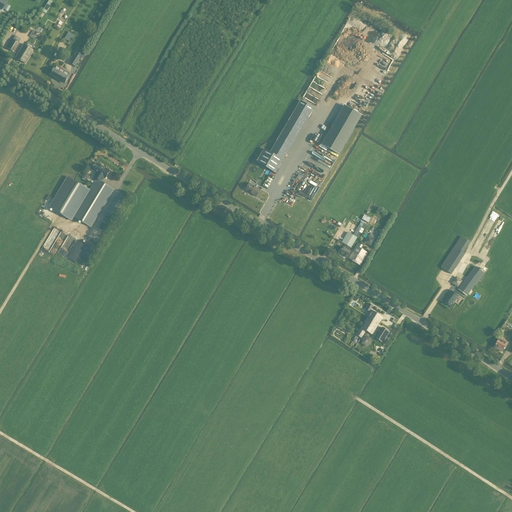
[(8,0),(0,0),(0,8),(3,10),(8,0)]
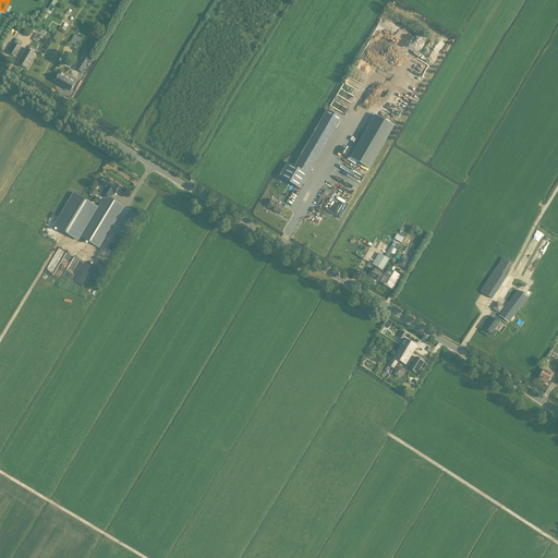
[(56,0),(53,0),(47,12),(50,14),(58,1),(56,0)]
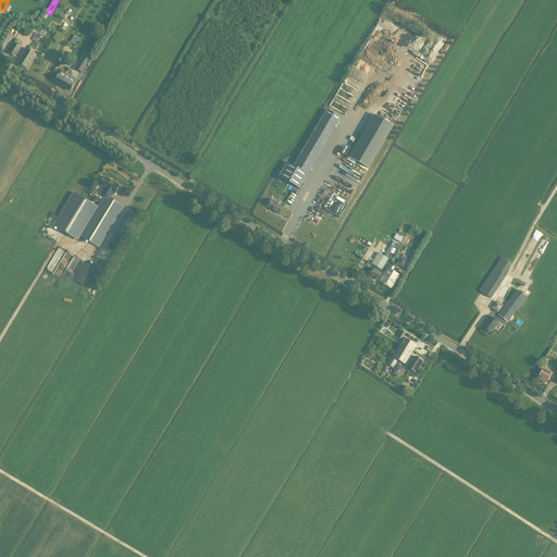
[(33,40),(39,44),(41,41),(44,37),(39,35),(37,34),(33,40)]
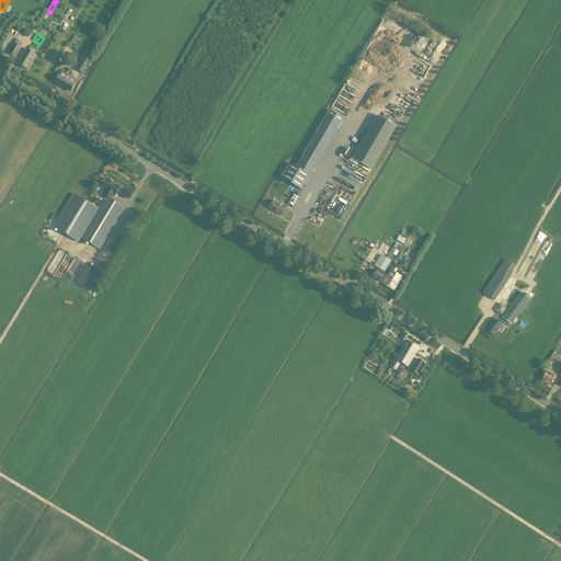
[(15,57),(21,47),(14,43),(8,53),(15,57)]
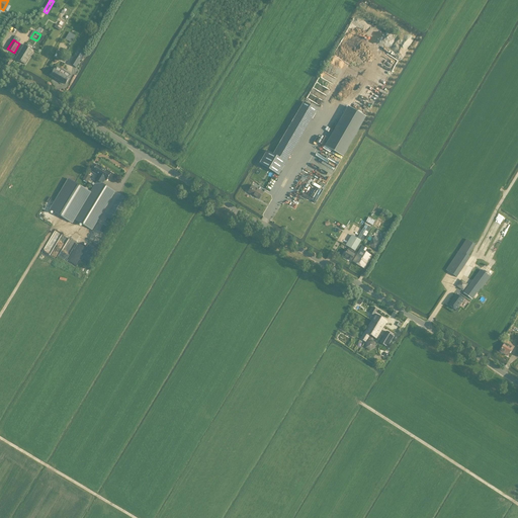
[(25,65),(33,51),(23,45),(15,59),(25,65)]
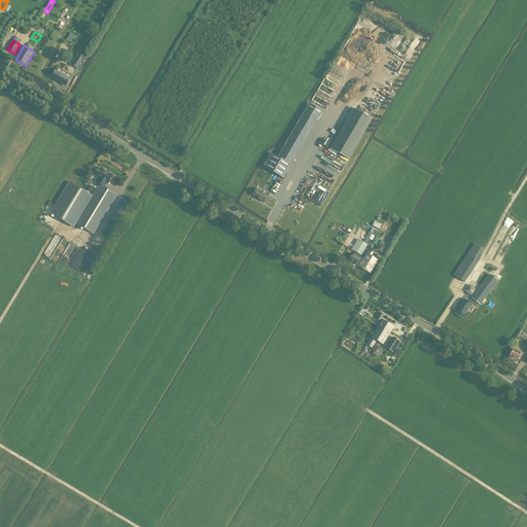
[(81,61),(84,56),(80,53),(77,58),(76,58),(72,65),(77,68),(81,61)]
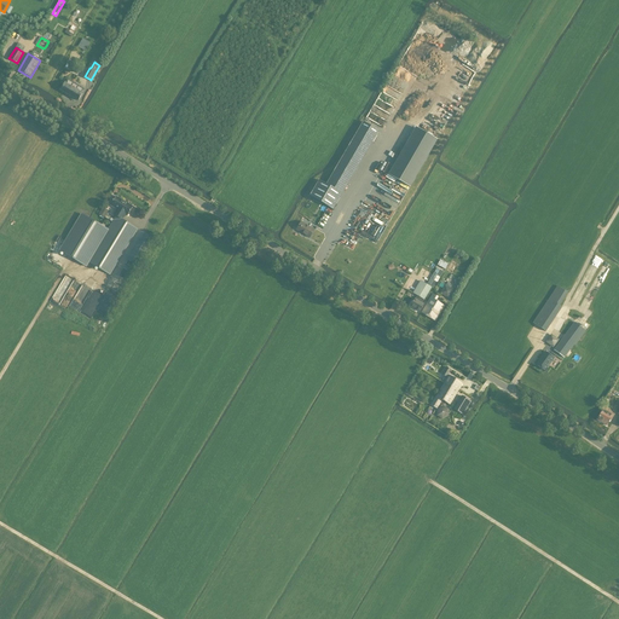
[(61,90),(69,96),(77,100),(82,93),(81,93),(84,90),(68,80),(65,84),(64,84),(61,90)]
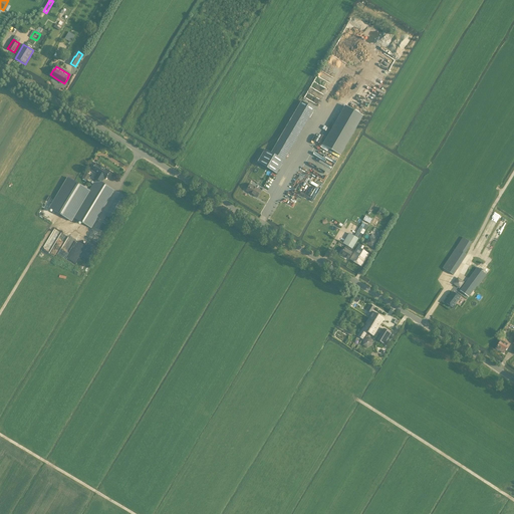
[(299,106),(271,154),(284,161),(312,113),(314,109),(302,101),(299,106)]
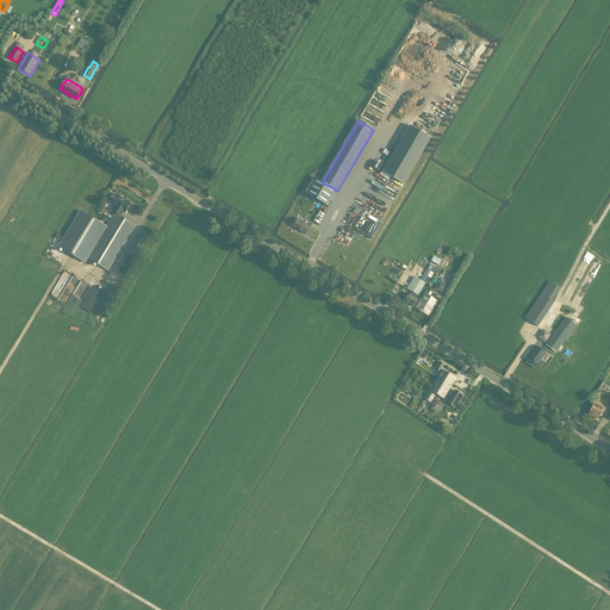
[(431,137),(410,125),(383,173),(404,185),(431,137)]
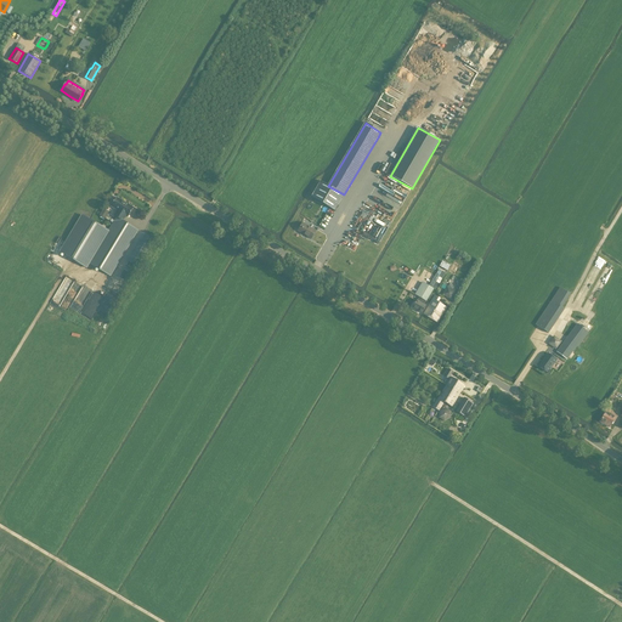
[(321,181),(312,197),(324,204),(335,210),(344,194),(328,186),(321,181)]
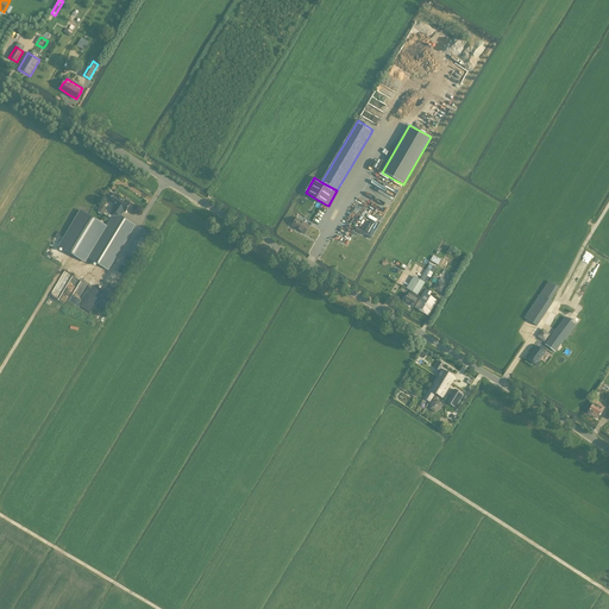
[(85,263),(87,258),(108,271),(136,225),(120,217),(124,212),(125,213),(129,207),(131,203),(114,193),(112,198),(108,202),(115,206),(113,211),(118,213),(117,214),(114,213),(106,226),(81,212),(60,248),(85,263)]
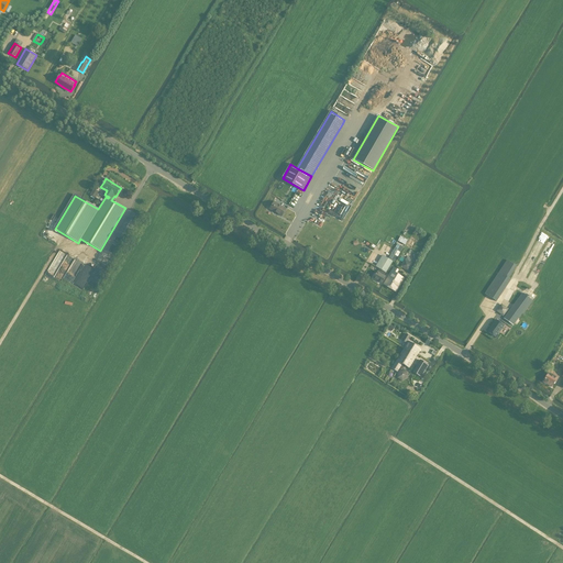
[(338,205),(343,207),(344,205),(349,197),(351,199),(354,192),(346,188),(338,205)]
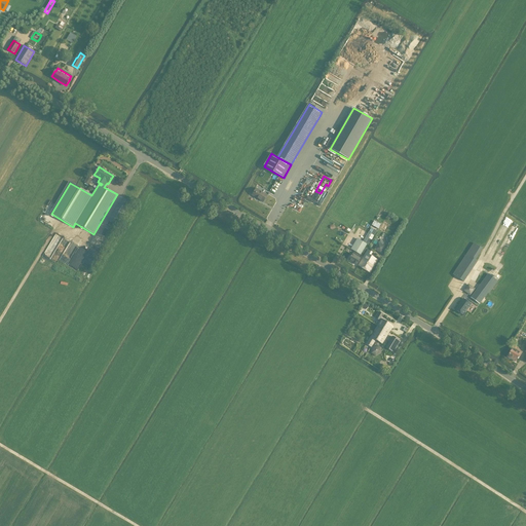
[(263,201),(267,195),(257,188),(255,192),(256,193),(254,196),(263,201)]
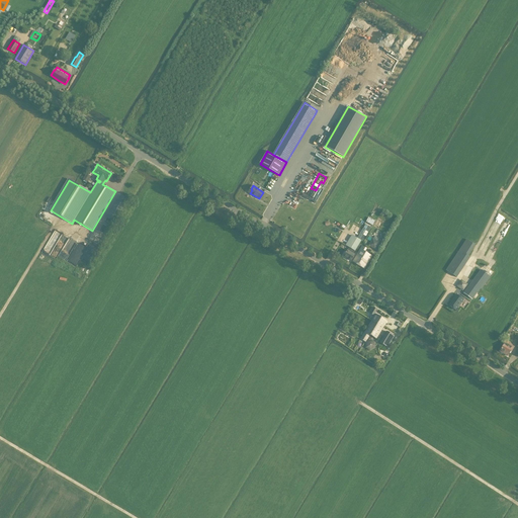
[(116,224),(131,200),(121,195),(107,219),(116,224)]
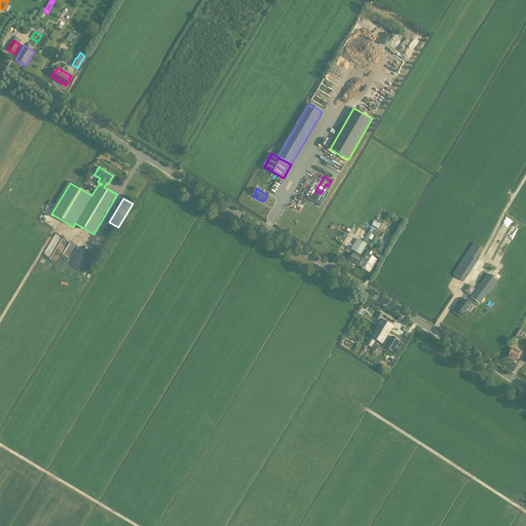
[(371,228),(363,242),(359,239),(353,249),(355,250),(353,254),(349,260),(358,265),(361,259),(359,258),(362,252),(363,252),(367,245),(369,246),(377,232),(371,228)]
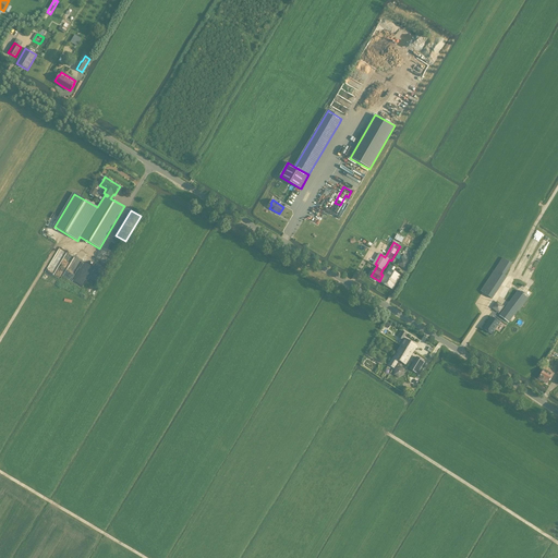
[(402,257),(398,265),(401,267),(405,259),(407,261),(409,257),(403,255),(402,257)]
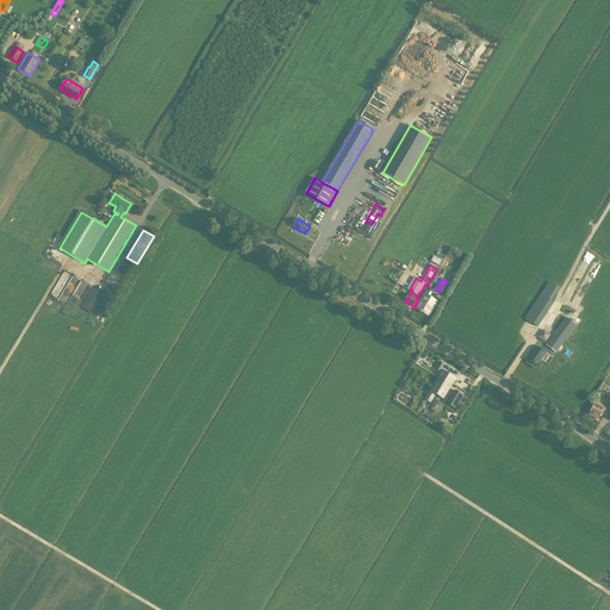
[(429,317),(437,302),(429,297),(431,292),(427,290),(416,307),(429,317)]
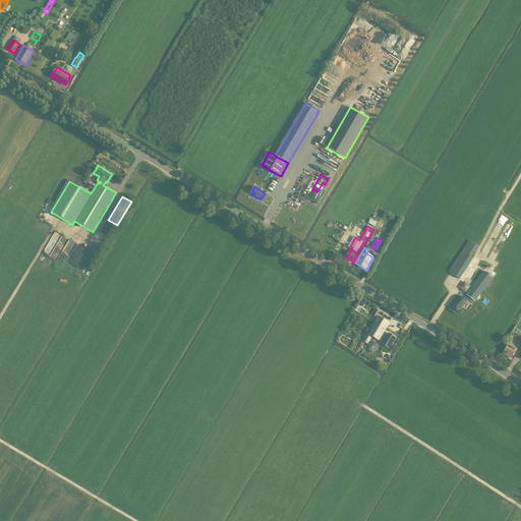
[(473,258),(462,251),(449,273),(459,280),(473,258)]
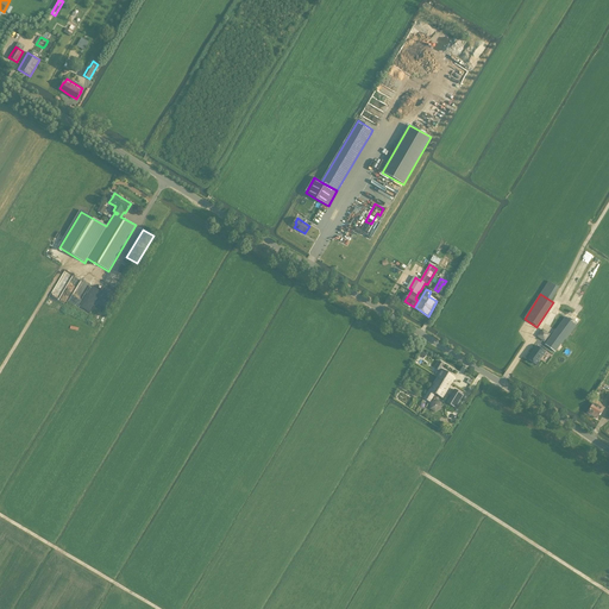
[(565,318),(545,345),(556,352),(560,345),(565,339),(565,340),(576,326),(565,318)]
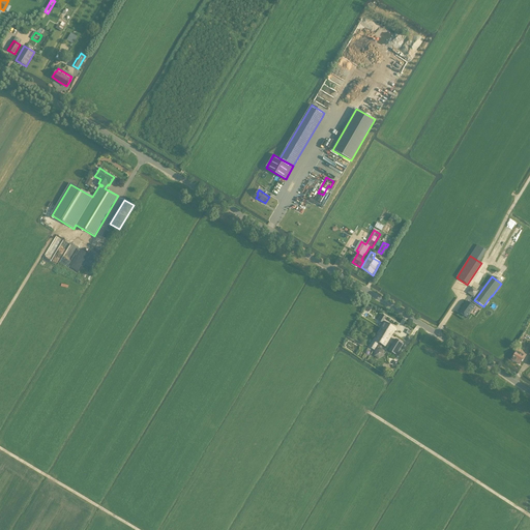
[(474,297),(478,291),(472,286),(468,293),(474,297)]
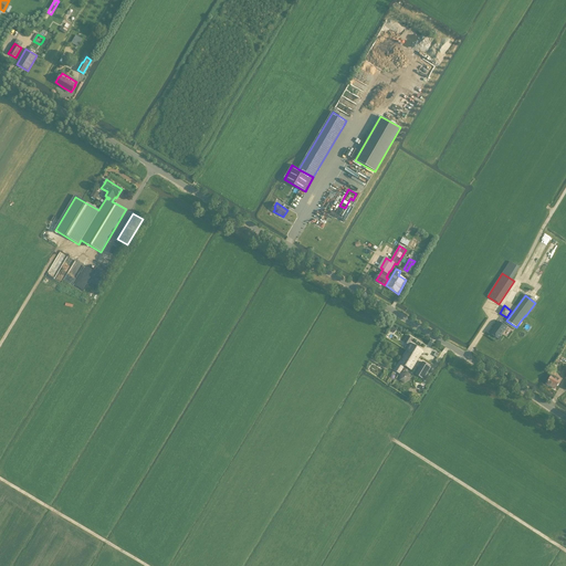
[(502,334),(506,327),(499,322),(494,327),(494,328),(491,334),(498,339),(502,334)]
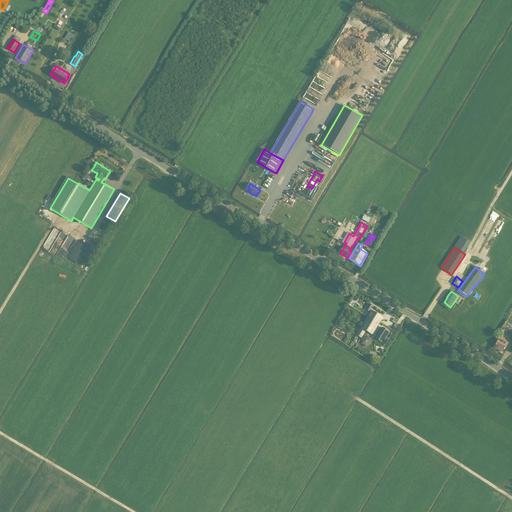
[(368,316),(379,323),(382,317),(371,310),(368,316)]
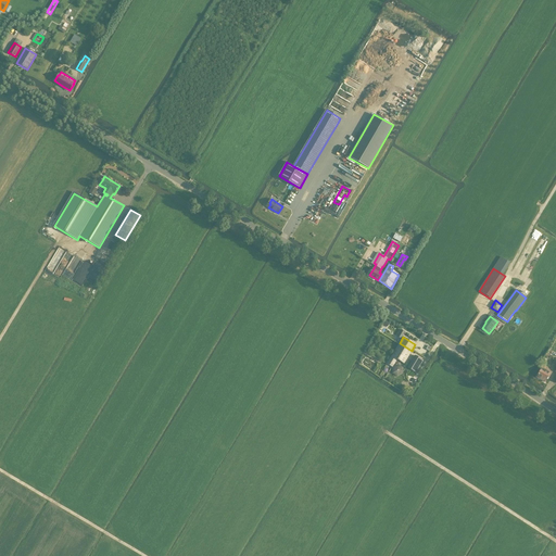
[(404,364),(412,351),(400,343),(387,364),(392,367),(393,364),(396,359),(404,364)]
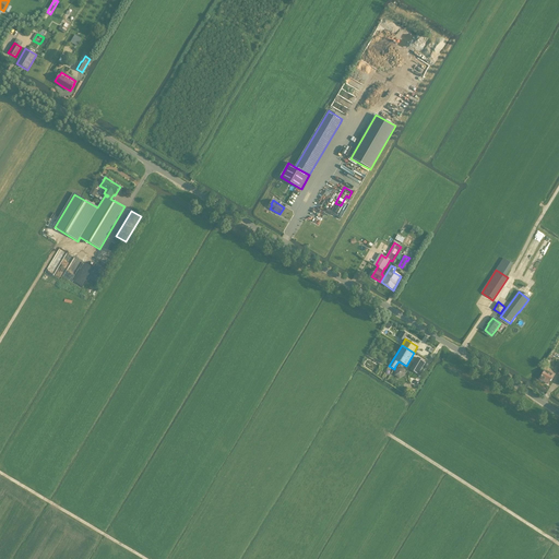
[(418,375),(426,363),(417,357),(409,370),(418,375)]
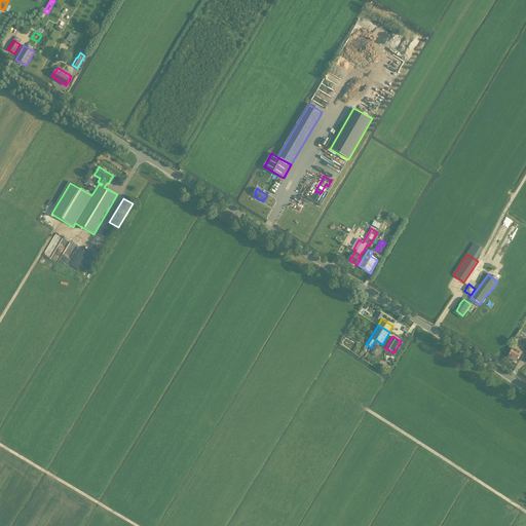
[(374,344),(370,353),(379,357),(382,347),(374,344)]
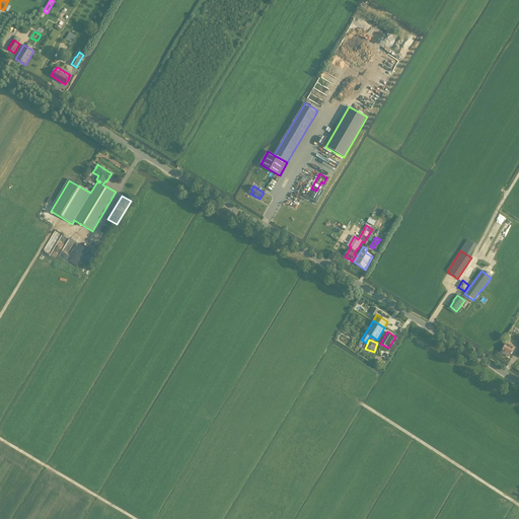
[(506,343),(504,346),(501,352),(509,357),(514,348),(506,343)]
